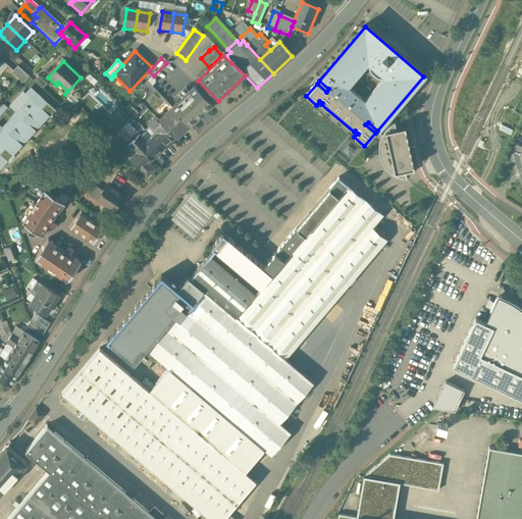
[(30,79),(17,68),(11,74),(23,85),(30,79)]
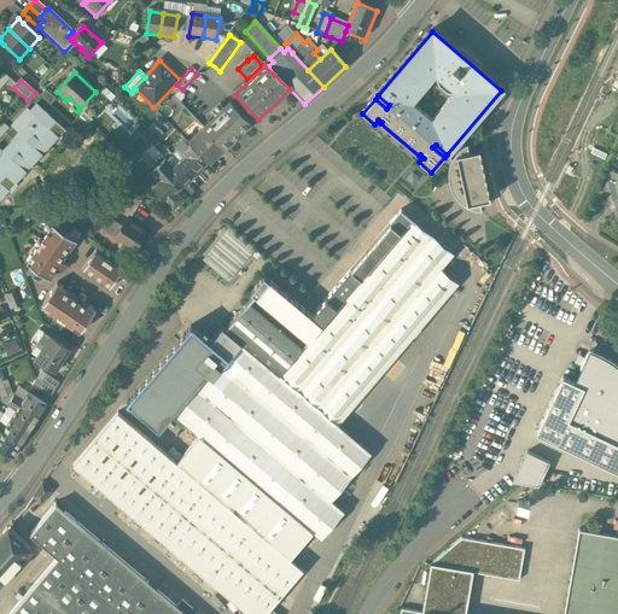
[(56,101),(46,92),(40,98),(51,107),(56,101)]
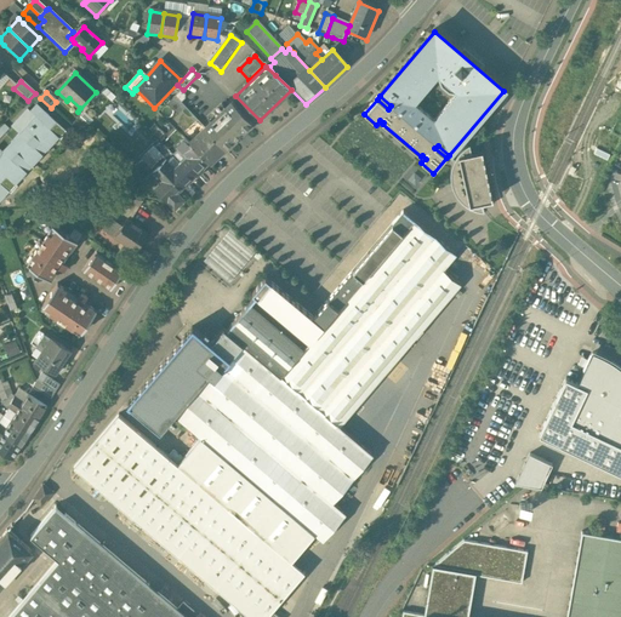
[(175,98),(167,107),(178,118),(186,110),(175,98)]
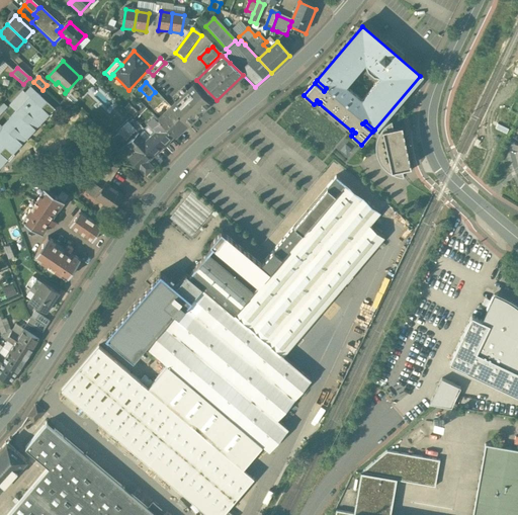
[(117,105),(94,88),(88,96),(111,113),(117,105)]
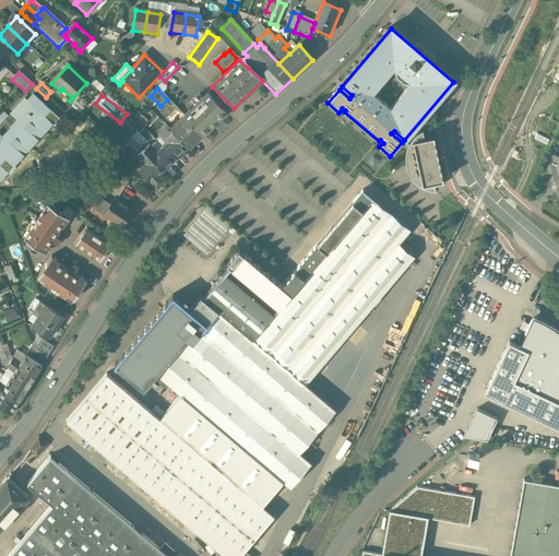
[(209,95),(185,118),(202,137),(212,127),(213,127),(212,126),(215,122),(216,123),(217,123),(216,122),(227,114),(209,95)]
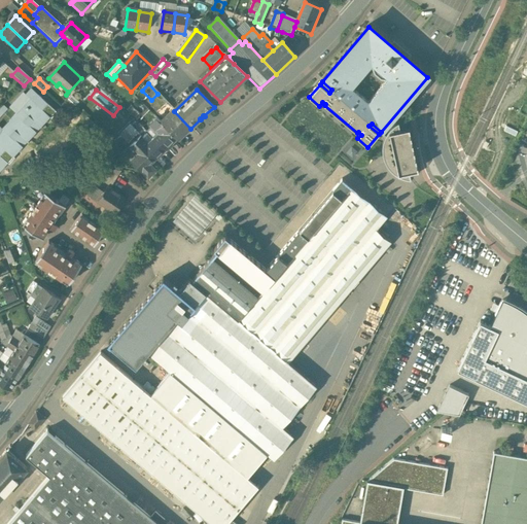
[(0,158),(9,167),(14,161),(12,159),(49,119),(51,120),(57,114),(31,92),(26,98),(30,101),(1,132),(0,131),(0,158)]
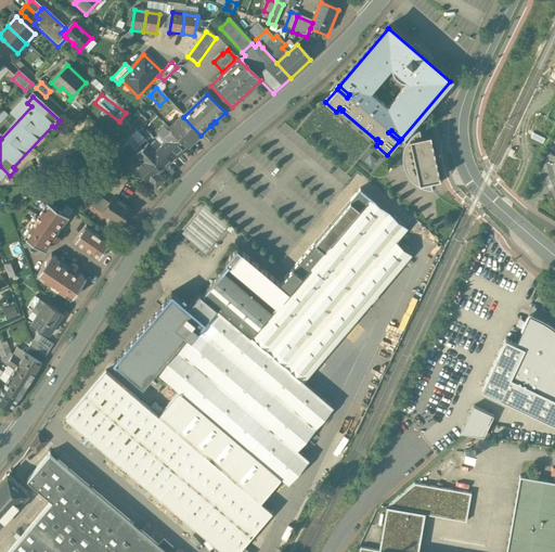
[(138,113),(133,118),(143,126),(147,122),(138,113)]
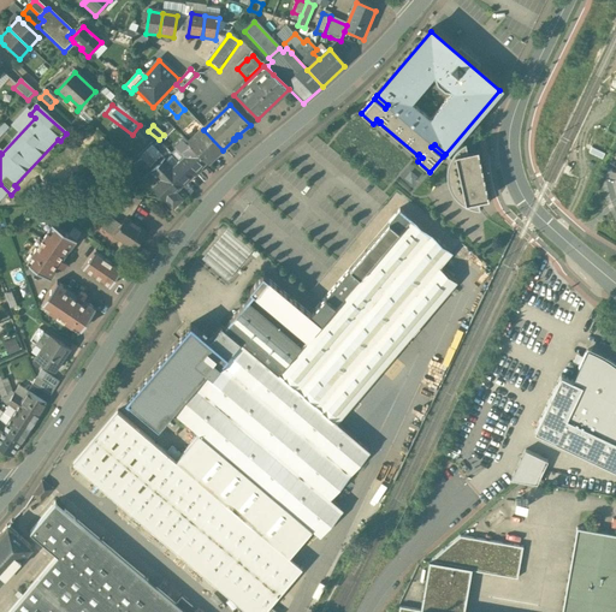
[(12,129),(0,141),(0,148),(3,150),(18,134),(12,129)]
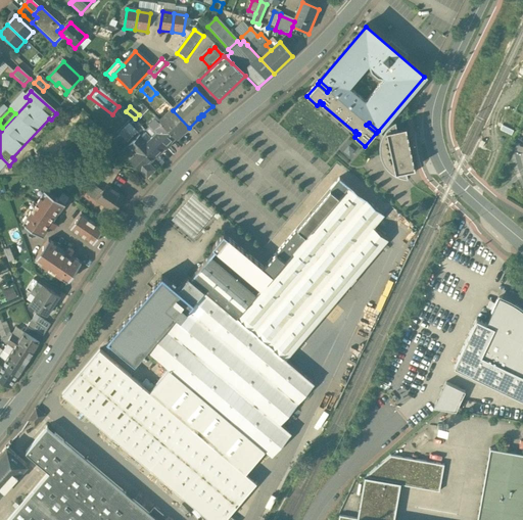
[(173,110),(158,123),(176,140),(189,128),(173,110)]
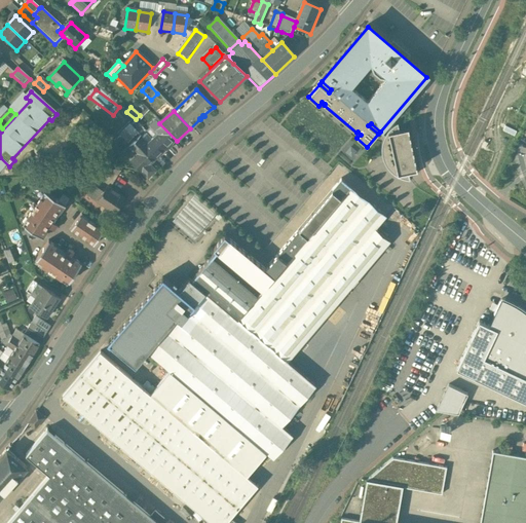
[(156,120),(149,127),(157,137),(165,129),(159,123),(156,120)]
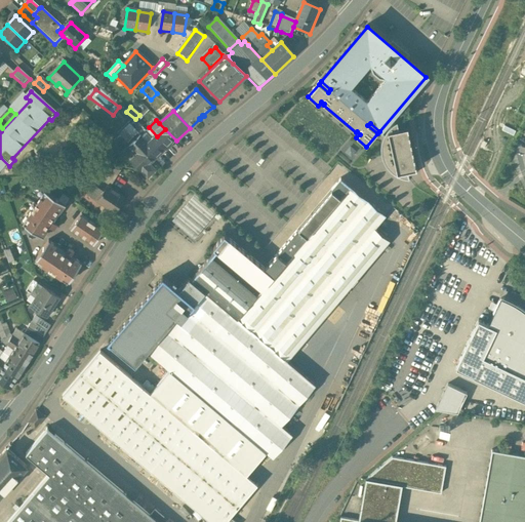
[(379,131),(370,123),(367,125),(377,133),(382,138),(385,135),(379,131)]
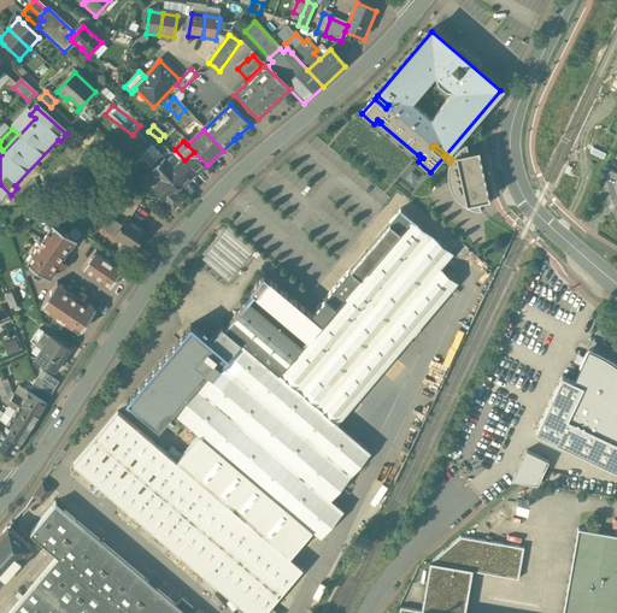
[(466,145),(462,147),(460,149),(458,151),(456,154),(452,158),(452,159),(450,163),(450,165),(448,166),(448,169),(448,171),(447,172),(447,176),(447,180),(448,182),(448,184),(450,187),(451,192),(453,195),(456,198),(457,200),(460,202),(462,205),(464,206),(466,207),(470,208),(474,210),(479,211),(481,211),(479,202),(489,200),(479,151),(468,153),(466,145)]
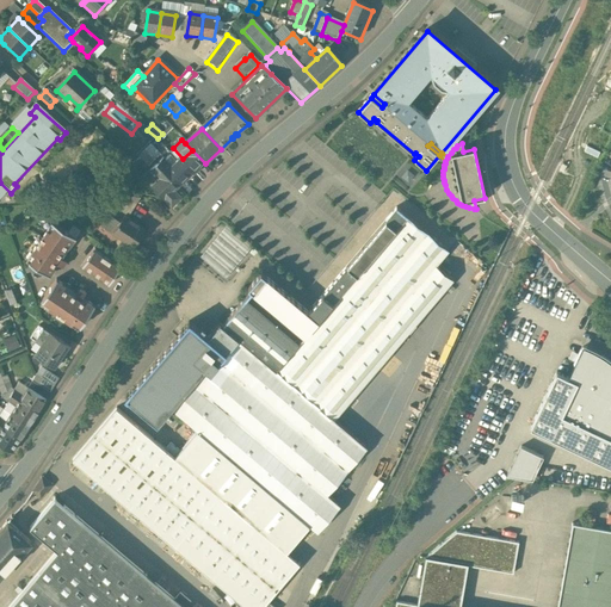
[(160,158),(150,148),(144,154),(153,163),(160,158)]
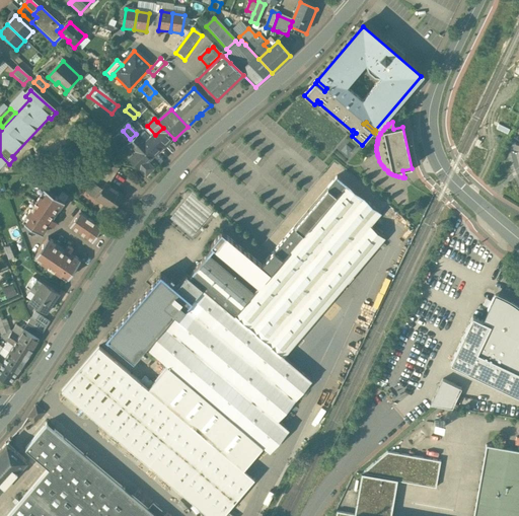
[(155,135),(151,138),(163,150),(164,151),(170,146),(168,144),(174,139),(163,128),(155,135)]
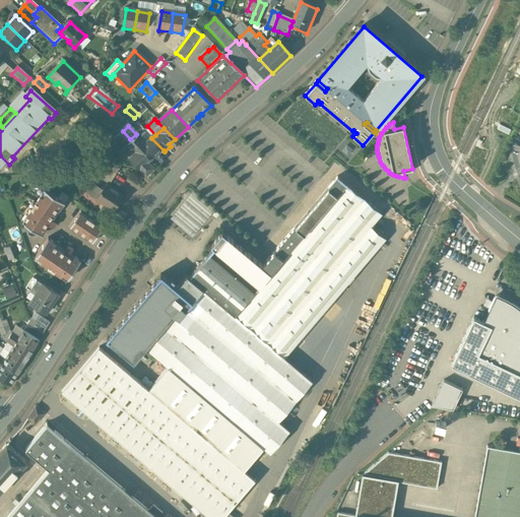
[(145,144),(139,137),(133,142),(140,149),(145,144)]
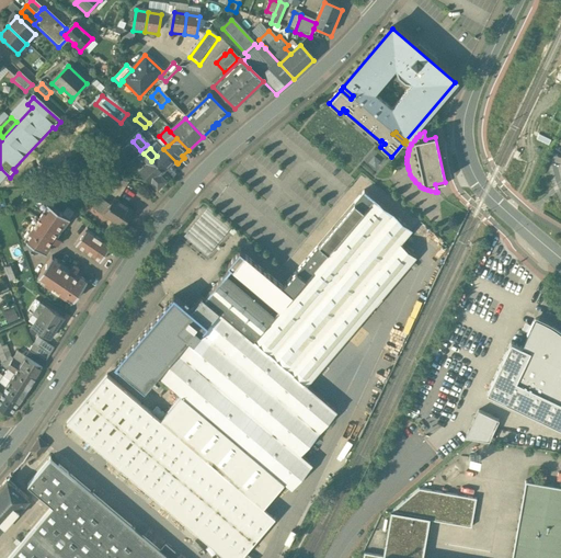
[(176,162),(163,149),(157,156),(151,161),(163,174),(176,162)]
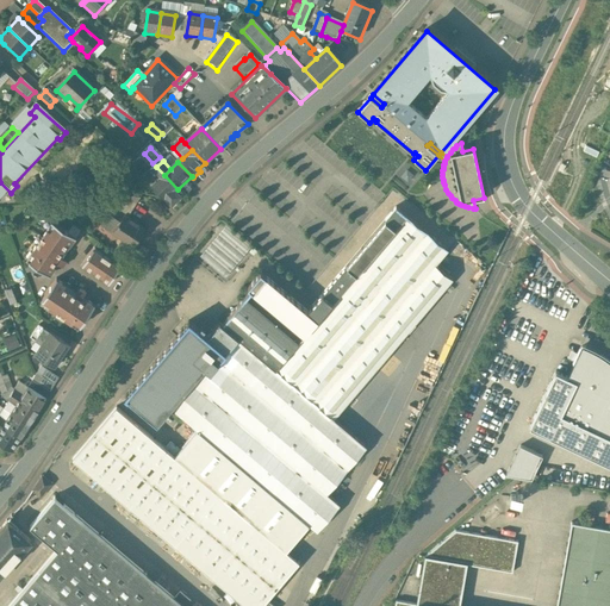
[(156,167),(150,173),(159,181),(165,175),(156,167)]
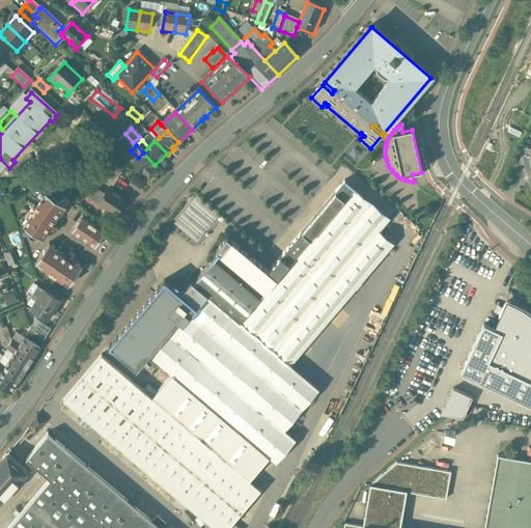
[(138,158),(132,164),(143,176),(143,175),(149,182),(157,174),(150,168),(155,165),(143,153),(138,158)]
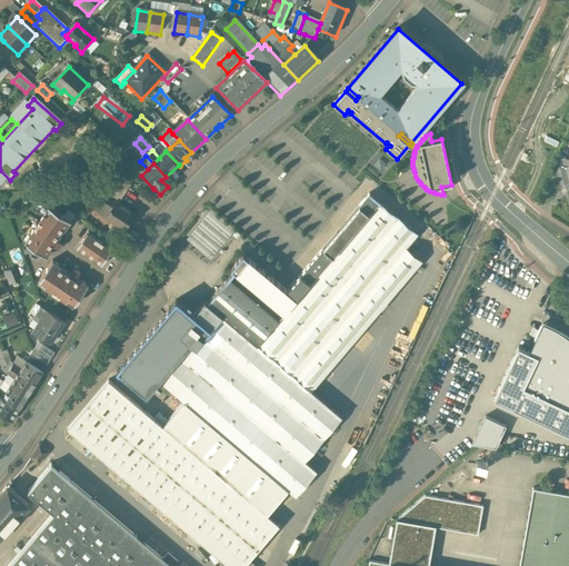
[(109,187),(92,188),(92,190),(105,198),(105,197),(115,204),(115,202),(119,206),(130,187),(125,186),(109,187)]
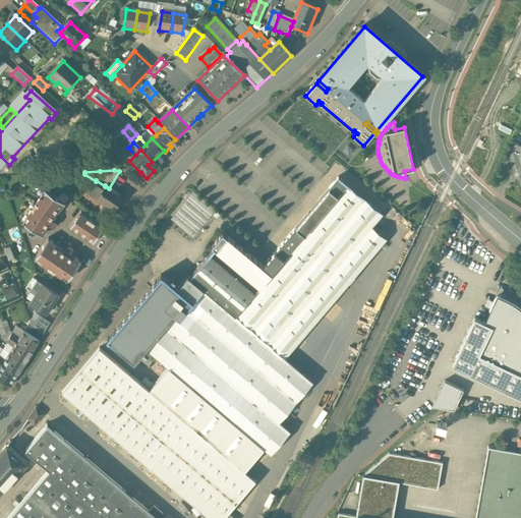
[(349,186),(341,179),(264,271),(272,278),(349,186)]
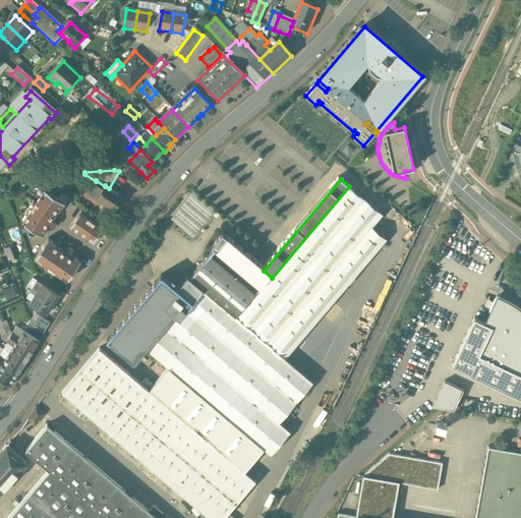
[(105,186),(96,180),(96,181),(91,188),(100,194),(105,186)]
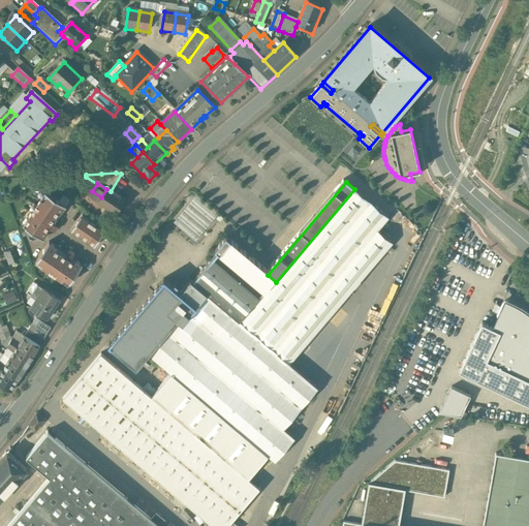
[(111,191),(106,188),(106,189),(101,197),(97,204),(105,210),(102,215),(111,221),(115,215),(115,216),(125,200),(111,191)]
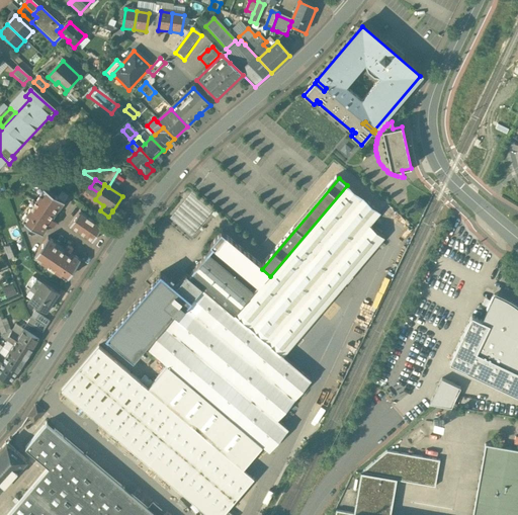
[(365,199),(347,185),(270,276),(258,290),(236,318),(253,332),(365,199)]
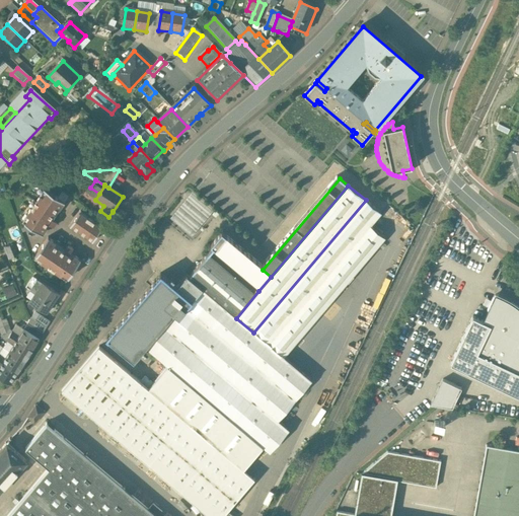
[(65,204),(44,191),(44,192),(47,194),(43,199),(40,197),(35,203),(33,201),(27,209),(30,211),(26,217),(29,219),(26,224),(25,224),(24,225),(43,237),(43,236),(43,235),(49,226),(54,229),(57,224),(53,221),(64,205),(65,204)]
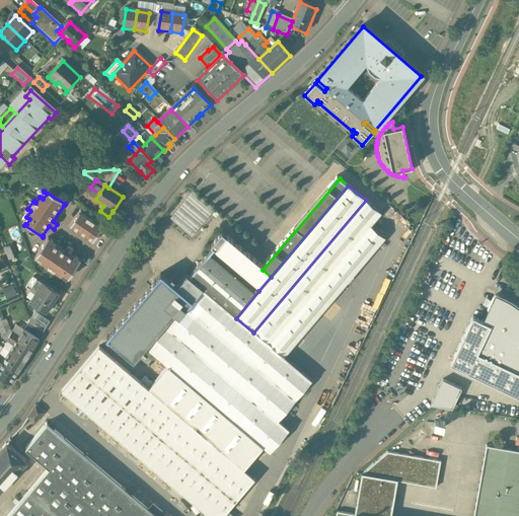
[(169,221),(191,239),(212,214),(191,196),(169,221)]
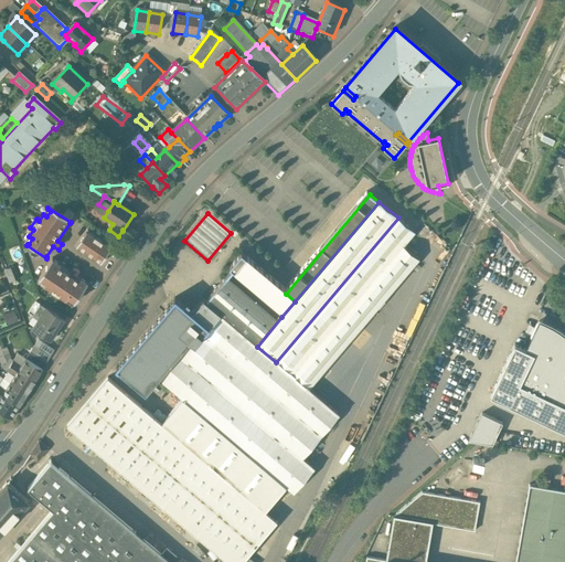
[(294,379),(416,233),(398,218),(276,362),(294,379)]
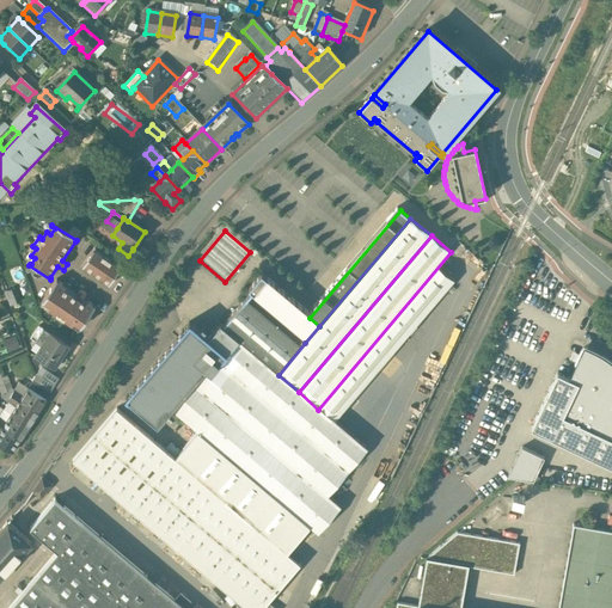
[(120,269),(96,252),(96,251),(95,250),(83,269),(84,270),(84,269),(109,286),(108,287),(109,287),(122,269),(121,268),(120,269)]
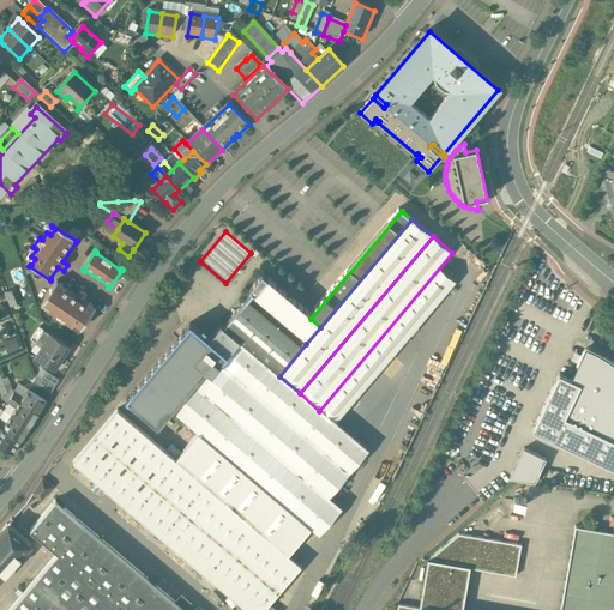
[(336,424),(457,283),(440,269),(319,411),(336,424)]
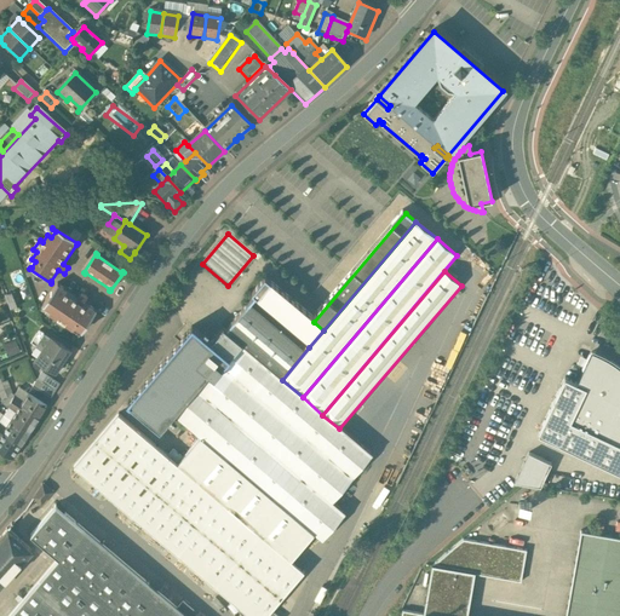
[(314,322),(265,282),(251,299),(254,301),(309,347),(323,330),(314,322)]
